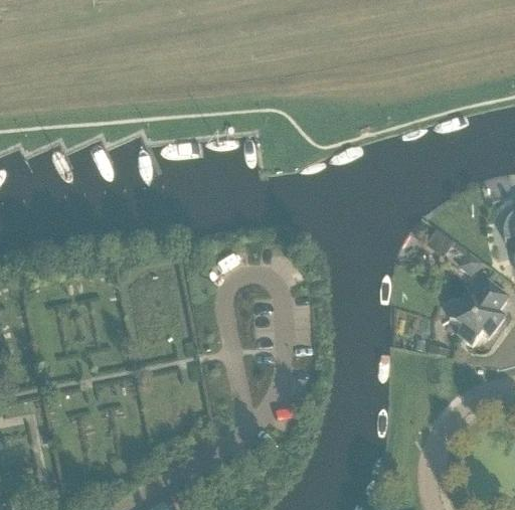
[(503,235),(504,238),(514,235),(514,236),(514,255),(514,256),(514,260),(514,210),(510,214),(506,219),(504,225),(503,230),(503,235)]
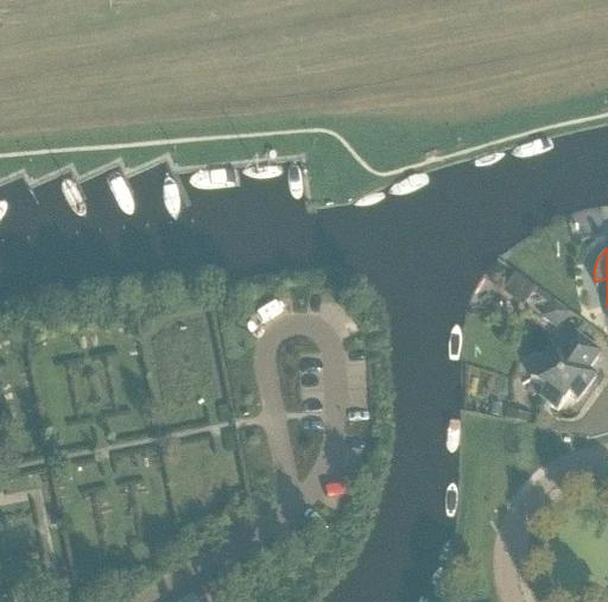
[(514,270),(507,279),(529,295),(536,286),(514,270)]
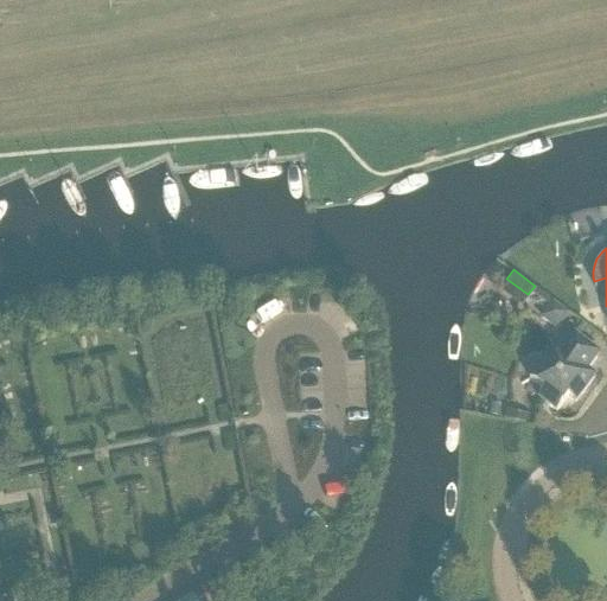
[(568,309),(551,296),(538,313),(556,326),(568,309)]
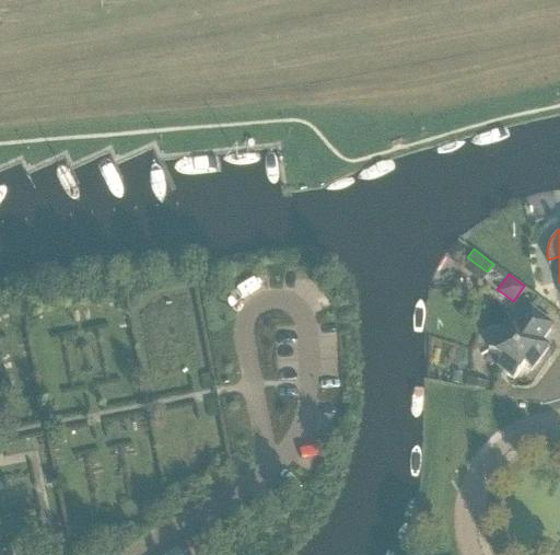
[(548,344),(541,338),(552,323),(529,305),(508,334),(500,330),(488,346),(502,356),(497,363),(513,376),(523,362),(531,368),(548,344)]
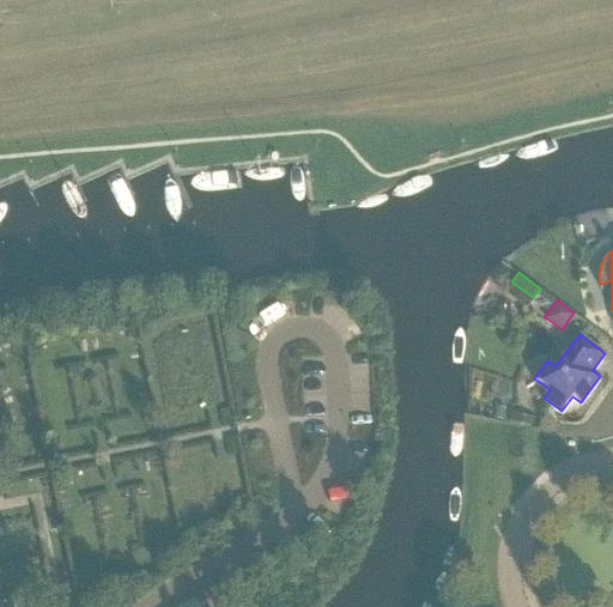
[(511,410),(509,419),(533,424),(534,414),(511,410)]
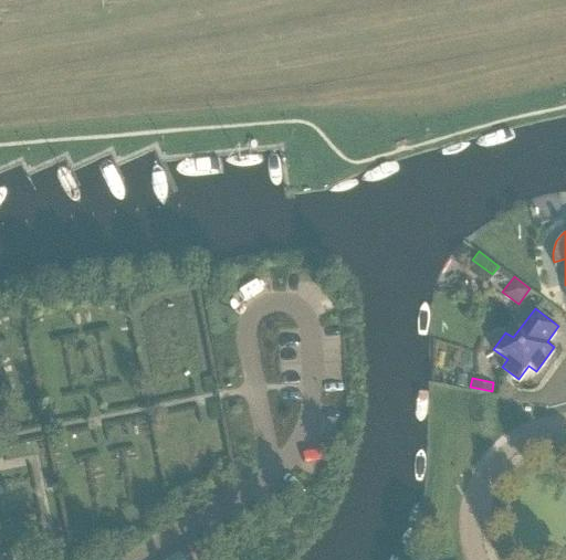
[(168,557),(170,559),(186,559),(180,549),(168,557)]
